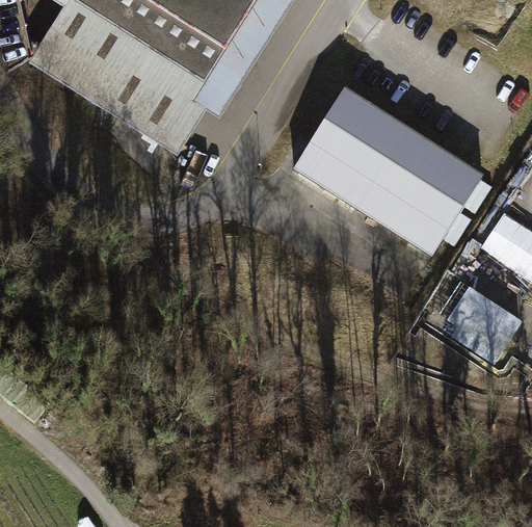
[(257,0),(206,80),(79,0),(57,0),(64,4),(30,59),(179,154),(207,108),(221,116),(294,0),(257,0)]
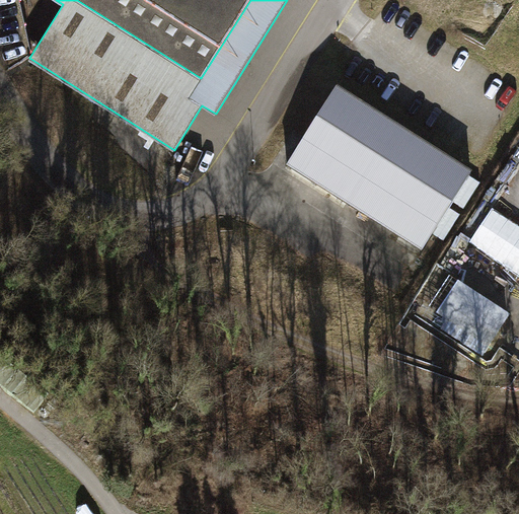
[(77,0),(201,78),(250,0),(77,0)]
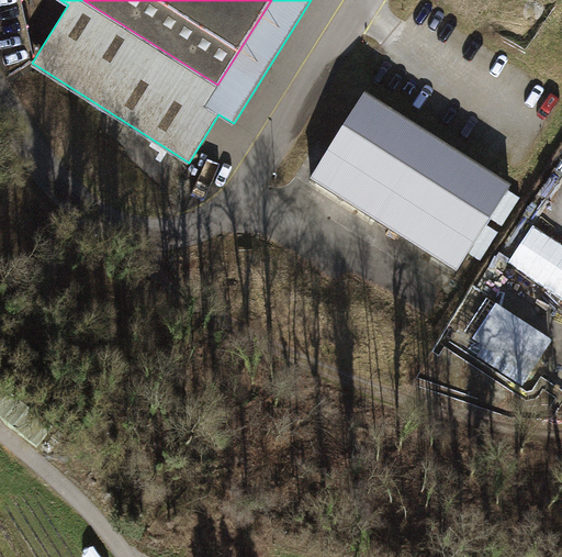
[(510,184),(364,91),(312,175),(372,213),(384,195),(470,248),(510,184)]
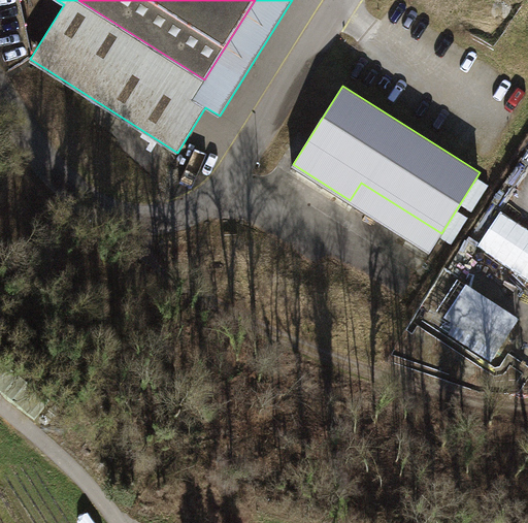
[(430,252),(441,233),(361,183),(350,200),(430,252)]
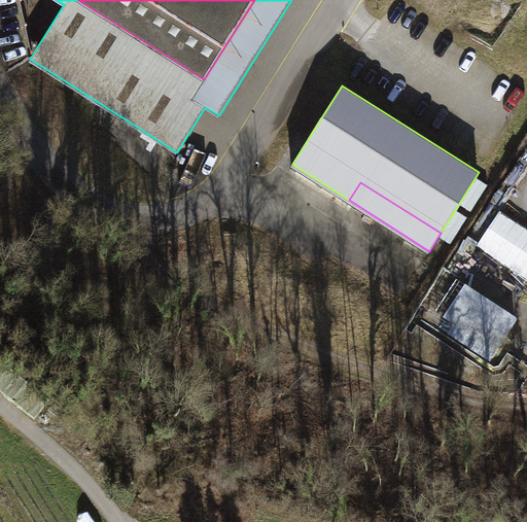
[(516,317),(470,287),(453,314),(498,344),(516,317)]
